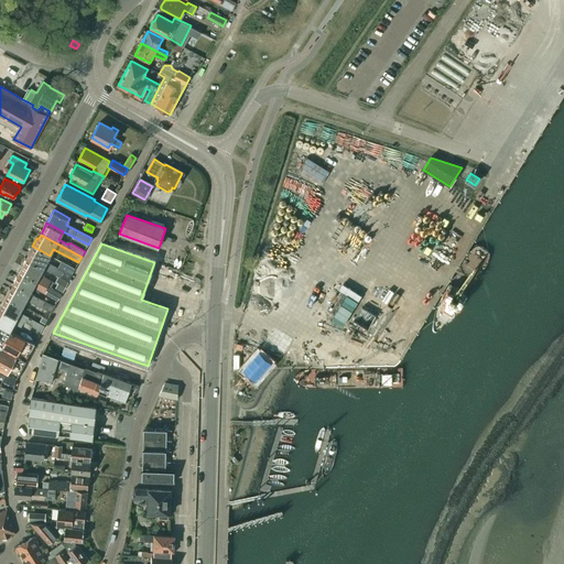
[(50,256),(32,246),(28,255),(29,255),(26,259),(43,268),(68,282),(72,275),(46,262),(50,256)]
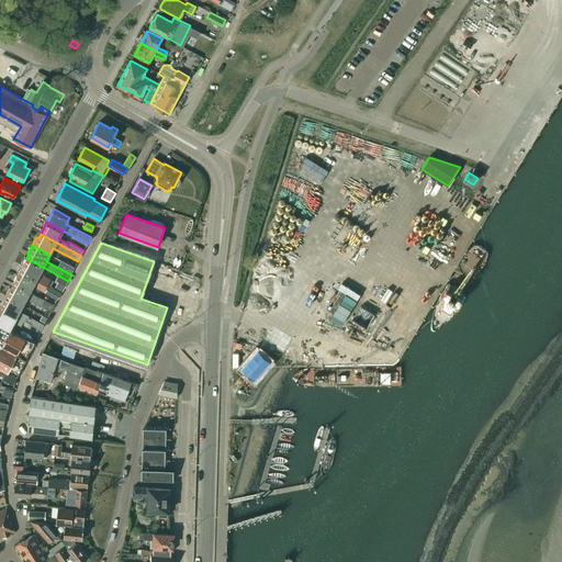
[(43,267),(26,258),(20,270),(47,285),(51,280),(40,274),(43,267)]
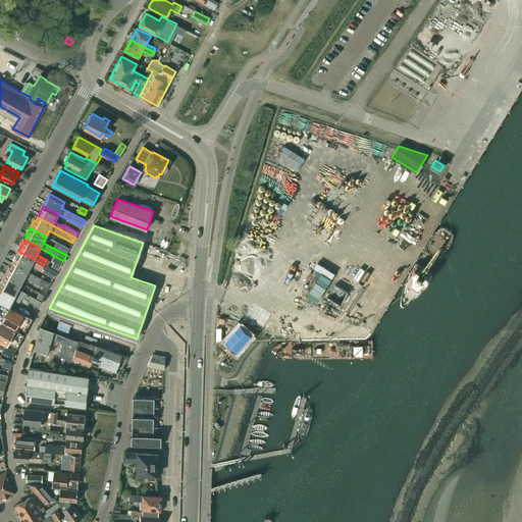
[(18,251),(12,263),(28,271),(31,265),(41,270),(44,265),(18,251)]
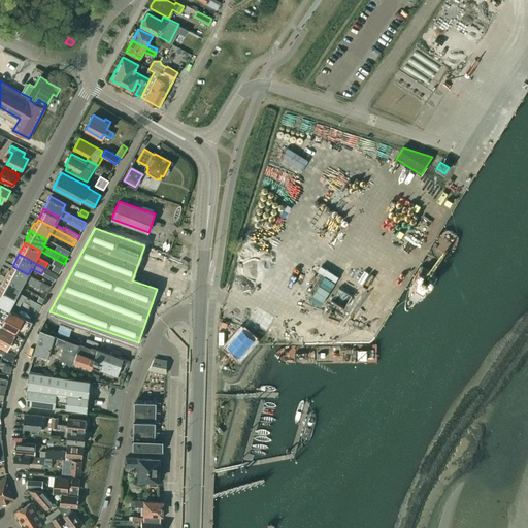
[(64,264),(57,261),(53,270),(59,273),(64,264)]
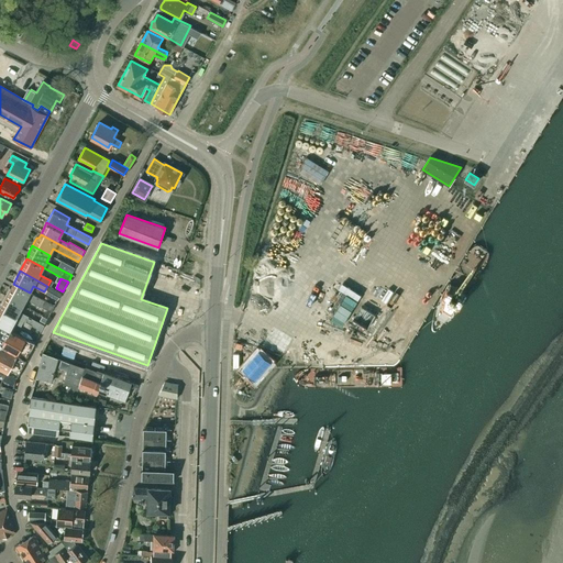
[(30,293),(13,284),(11,288),(10,288),(6,296),(23,306),(26,299),(41,307),(41,306),(52,311),(55,306),(43,300),(30,293)]
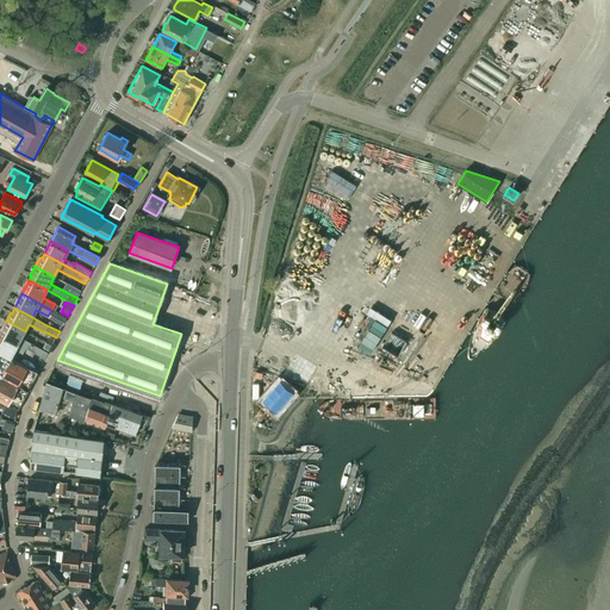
[(51,310),(48,317),(62,325),(67,318),(51,310)]
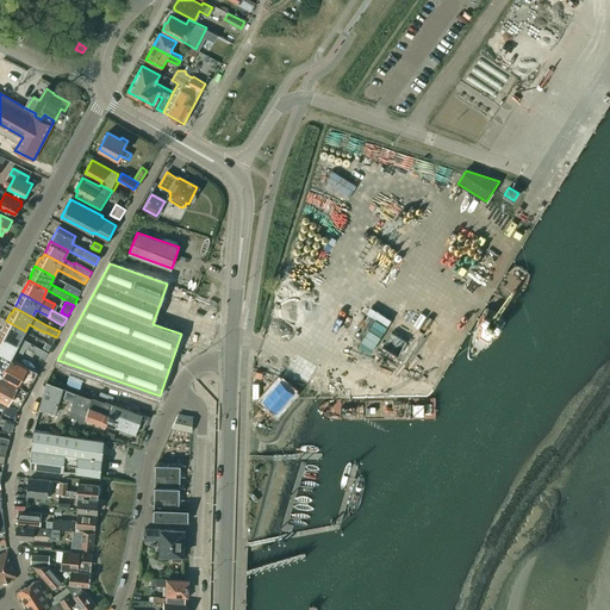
[(6,321),(1,329),(2,330),(0,334),(0,335),(18,344),(35,353),(45,359),(48,353),(35,346),(36,344),(31,342),(31,343),(22,338),(25,331),(6,321)]
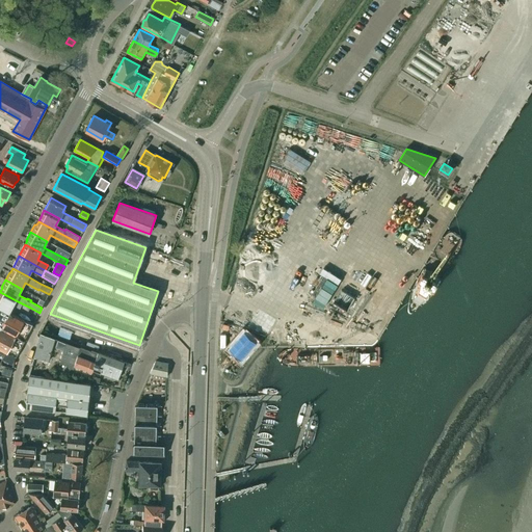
[(0,292),(0,306),(9,312),(12,304),(20,308),(21,306),(23,307),(23,308),(28,311),(30,308),(16,300),(0,292)]
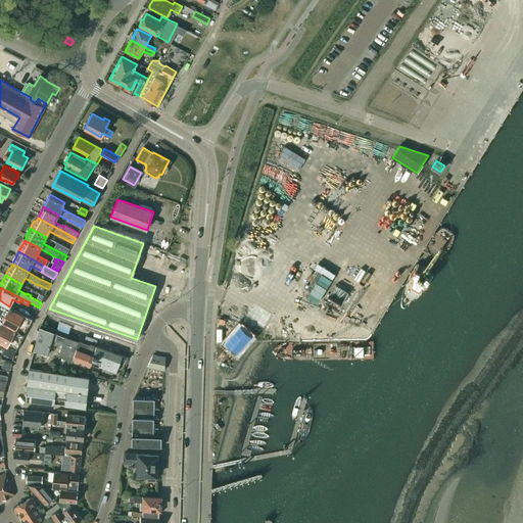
[(33,319),(9,306),(0,300),(0,321),(25,334),(33,319)]
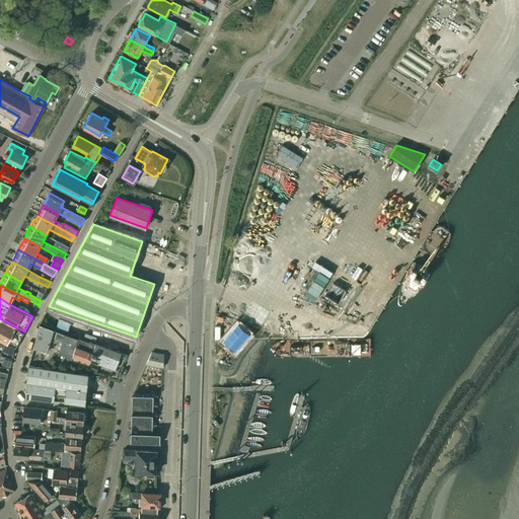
[(223,302),(219,309),(228,315),(232,308),(223,302)]
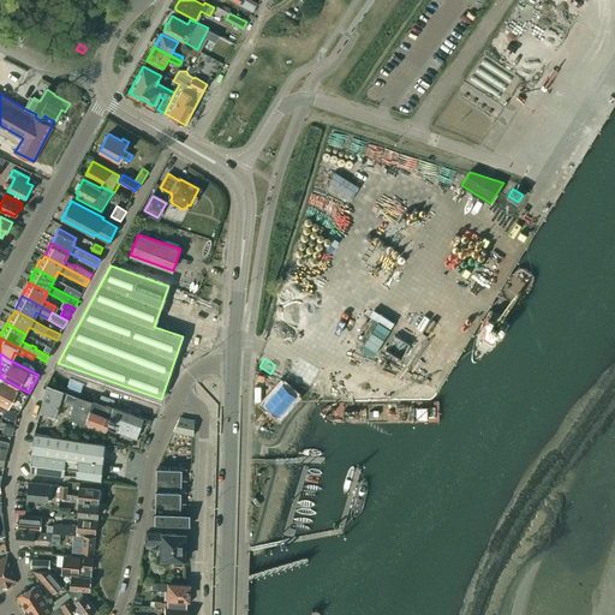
[(0,377),(0,404),(5,406),(3,411),(1,416),(16,422),(18,411),(19,411),(23,402),(29,393),(0,377)]
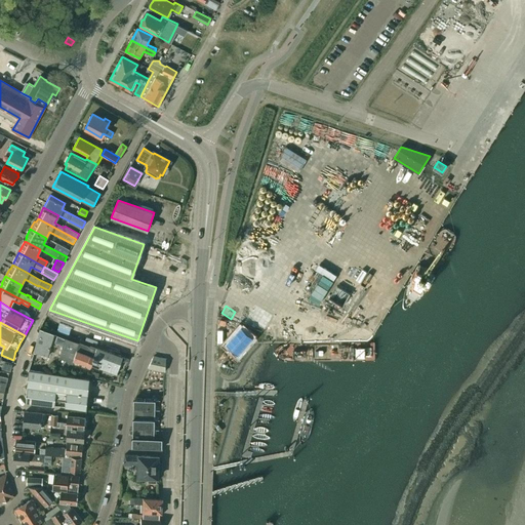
[(227,345),(237,354),(252,337),(242,328),(227,345)]
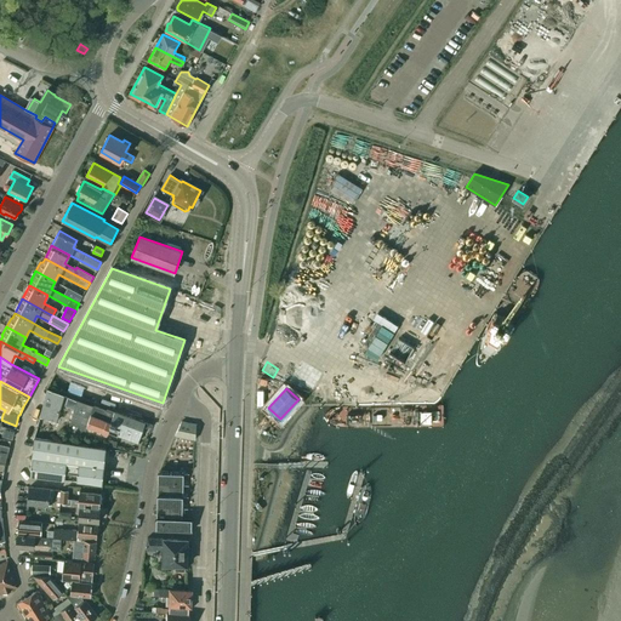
[(64,396),(47,389),(39,417),(56,422),(64,396)]
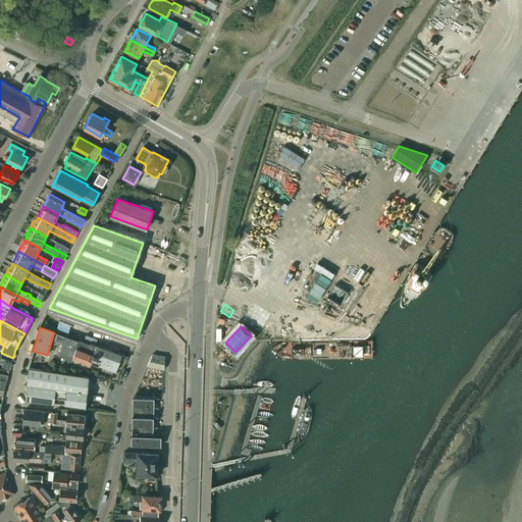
[(65,336),(57,333),(55,341),(62,344),(65,336)]
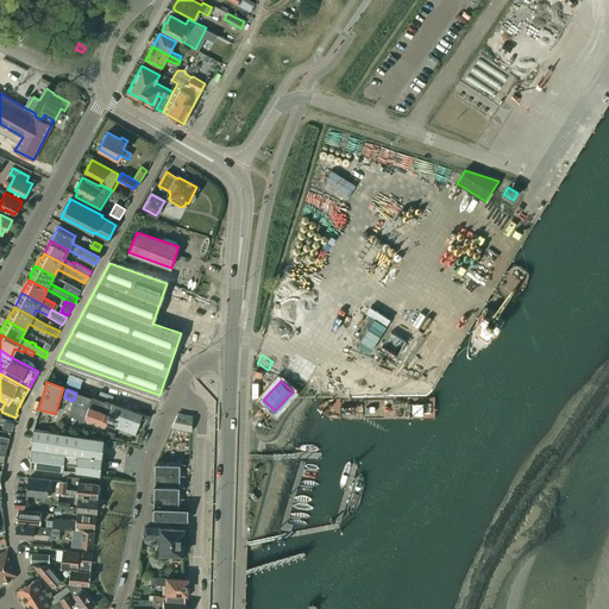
[(73,401),(69,410),(68,415),(85,421),(86,416),(105,424),(107,416),(112,419),(113,414),(108,413),(112,403),(105,400),(104,401),(92,397),(76,393),(73,401)]
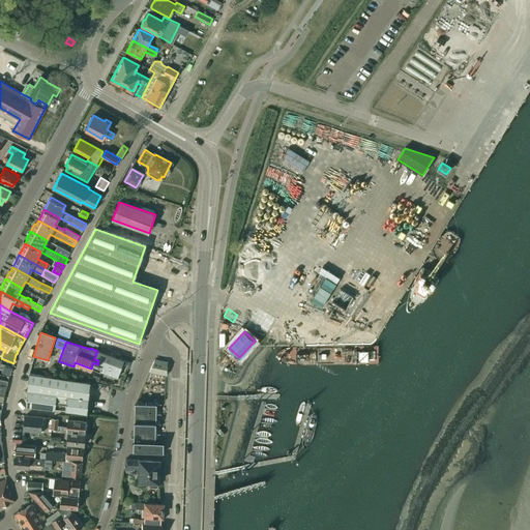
[(118,372),(101,365),(106,353),(97,351),(94,359),(98,360),(97,364),(98,364),(98,366),(100,367),(99,372),(117,377),(118,372)]
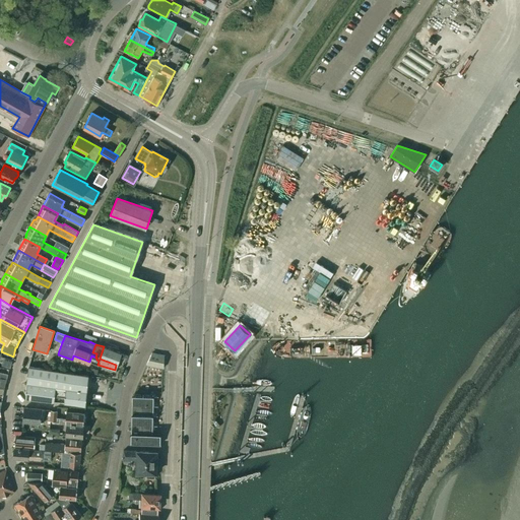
[(119,356),(122,358),(124,353),(104,346),(100,359),(116,365),(119,356)]
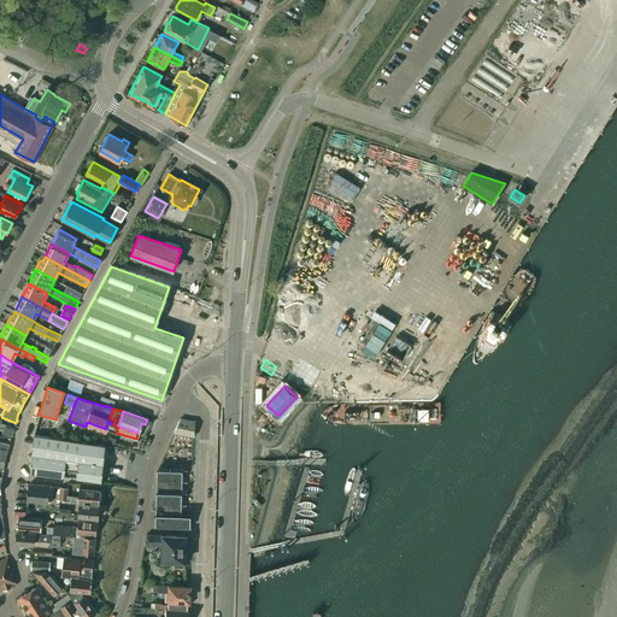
[(195,422),(180,419),(174,433),(194,436),(195,422)]
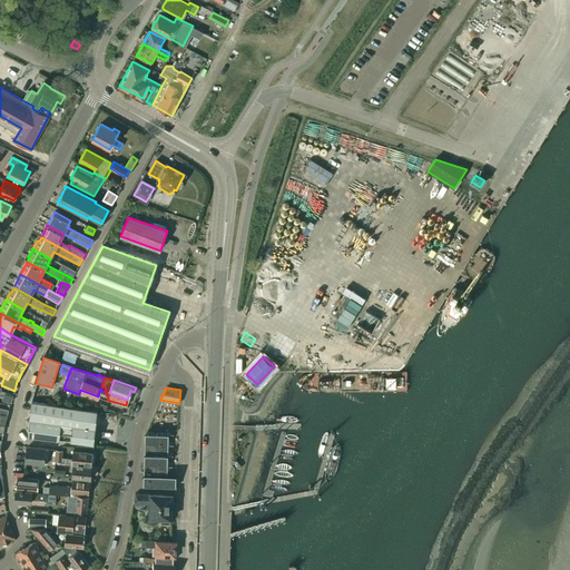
[(106,392),(105,392),(100,390),(98,396),(107,400),(108,395),(106,394),(106,392)]
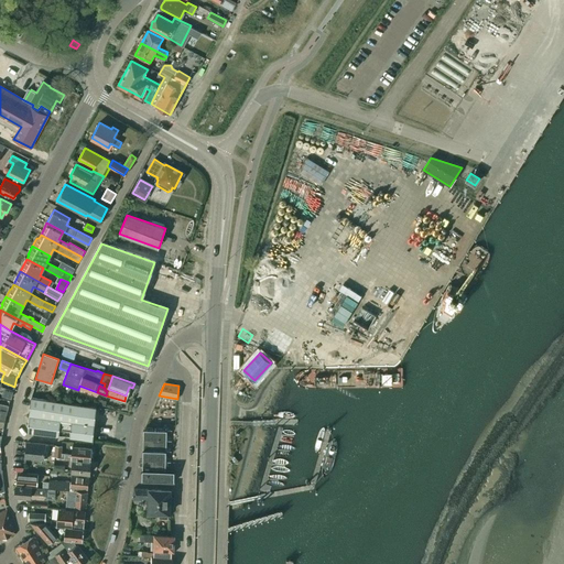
[(13,391),(3,388),(1,396),(11,397),(13,391)]
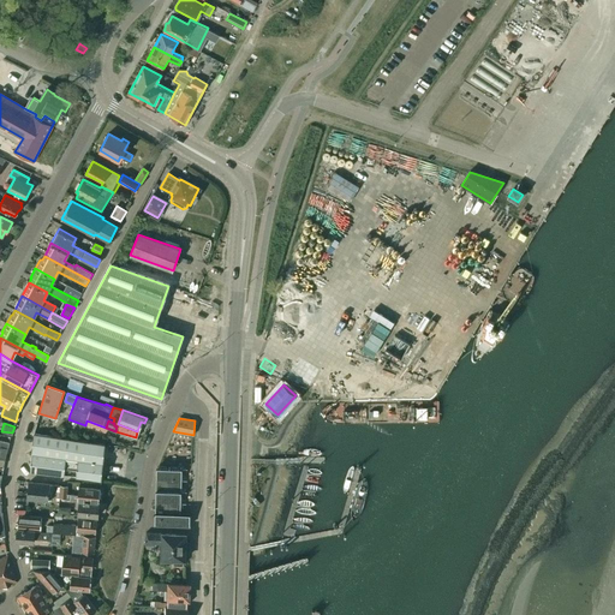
[(101,481),(105,442),(34,434),(30,472),(64,476),(66,464),(79,465),(77,477),(101,481)]
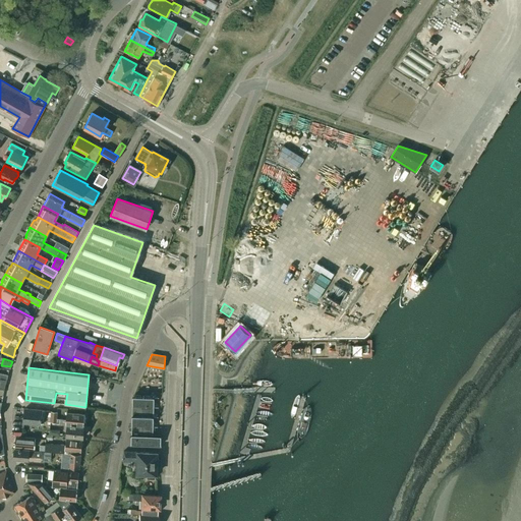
[(131,421),(131,445),(161,446),(161,435),(153,435),(153,432),(155,432),(155,428),(154,428),(155,397),(132,396),(131,421)]
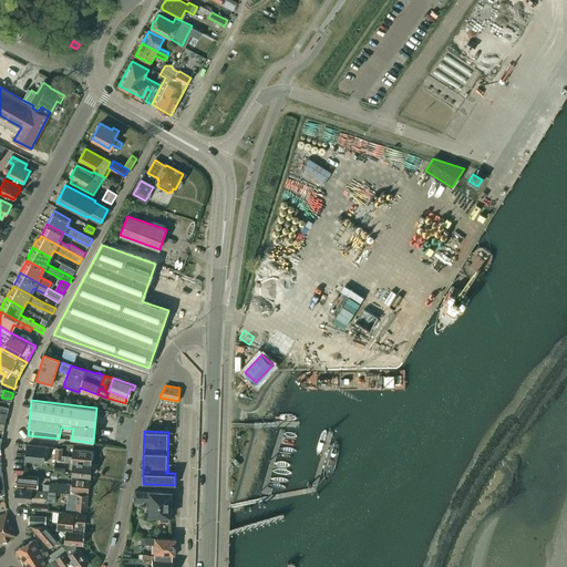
[(26,460),(44,462),(45,446),(27,444),(26,460)]
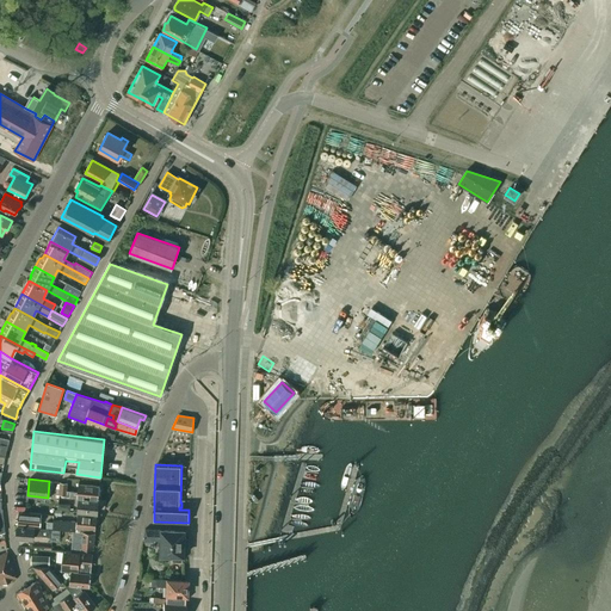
[(78,497),(98,499),(99,487),(82,485),(82,492),(79,492),(78,497)]
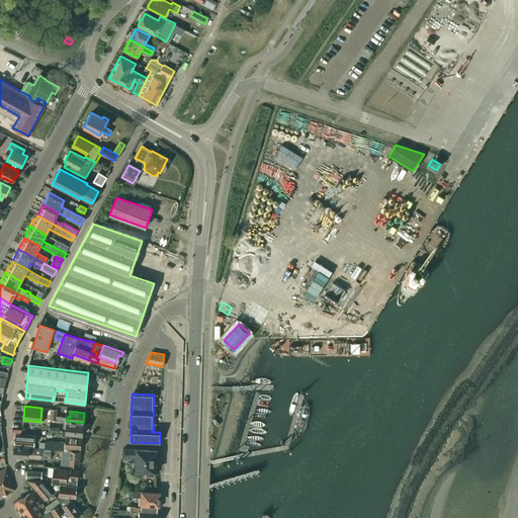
[(82,435),(83,423),(68,422),(67,434),(82,435)]
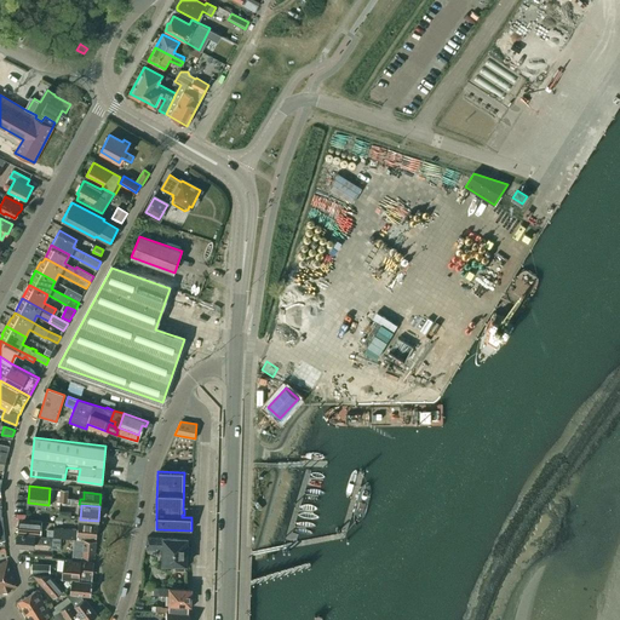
[(18,520),(17,532),(41,534),(41,529),(39,529),(40,521),(18,520)]
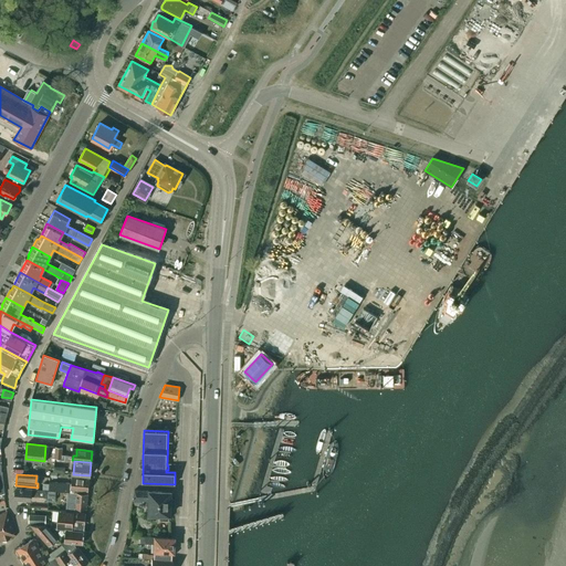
[(49,491),(55,491),(69,492),(71,492),(71,489),(88,491),(90,478),(72,477),(72,484),(49,482),(49,484),(49,485),(49,491)]
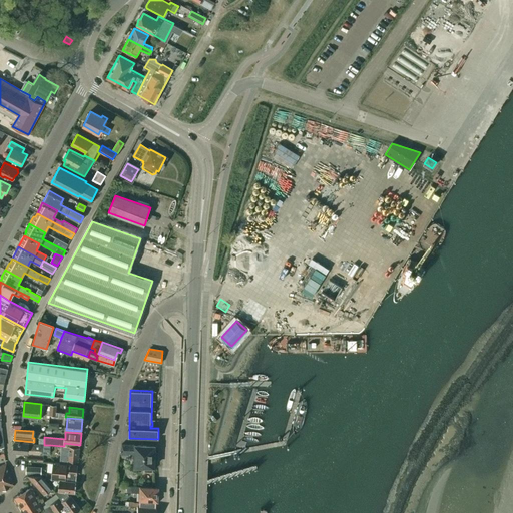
[(44,445),(39,444),(14,442),(13,452),(27,453),(28,449),(39,450),(44,451),(44,445)]
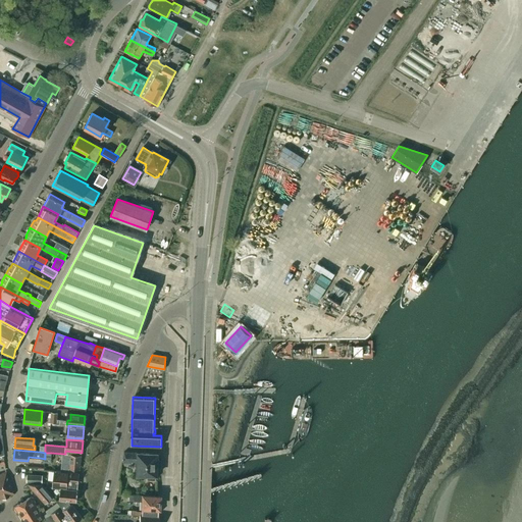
[(123,452),(121,464),(138,465),(137,475),(147,475),(147,479),(156,479),(156,475),(157,475),(158,454),(123,452)]
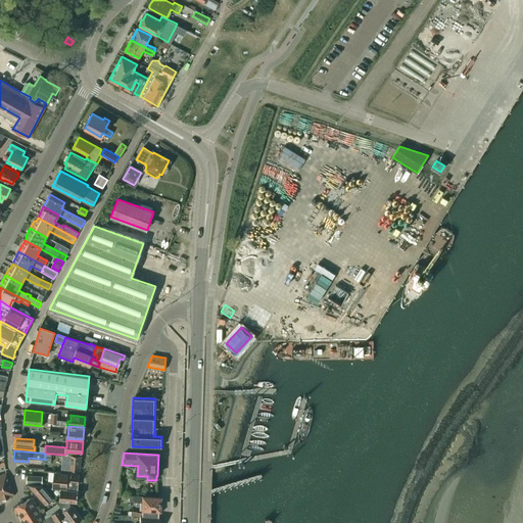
[(82,456),(65,455),(63,455),(61,472),(68,473),(69,469),(80,470),(82,456)]
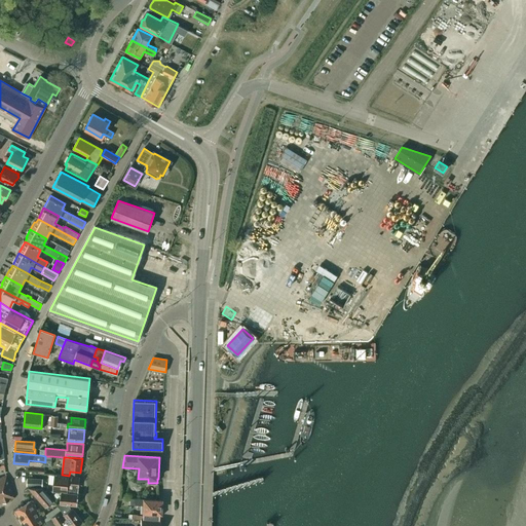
[(61,492),(78,494),(79,487),(80,477),(69,476),(62,475),(54,474),(52,491),(61,492)]
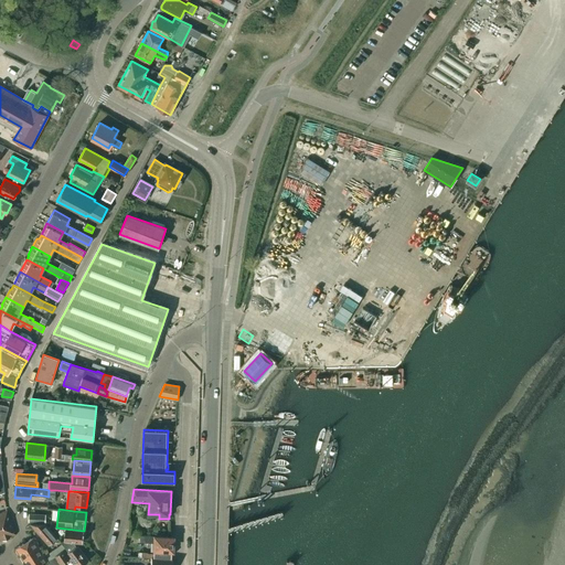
[(7,511),(0,513),(0,541),(16,535),(7,511)]
